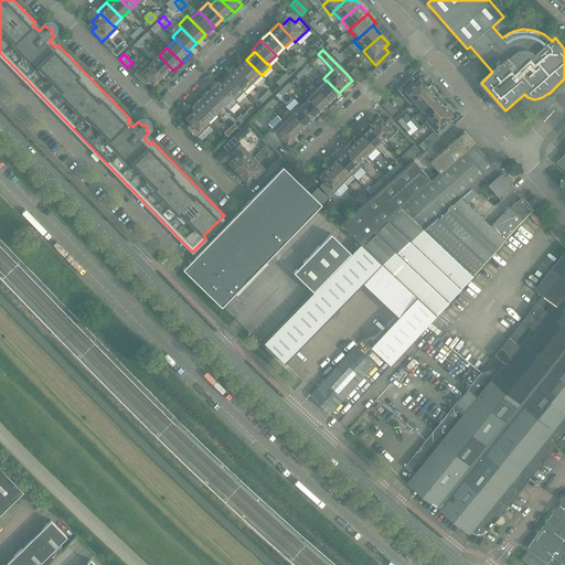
[(159,55),(150,63),(150,64),(162,76),(161,77),(164,80),(173,71),(159,55)]
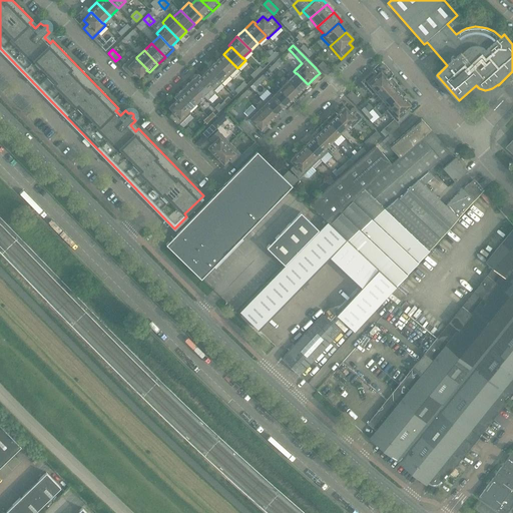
[(237,68),(223,54),(215,62),(229,76),(237,68)]
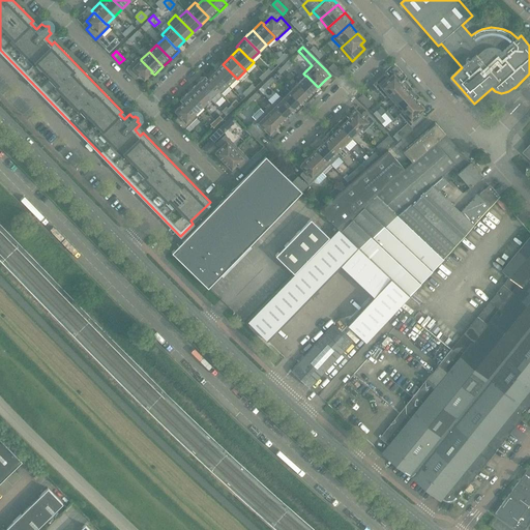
[(152,71),(141,60),(141,59),(139,57),(125,69),(135,80),(139,76),(144,80),(151,72),(152,71)]
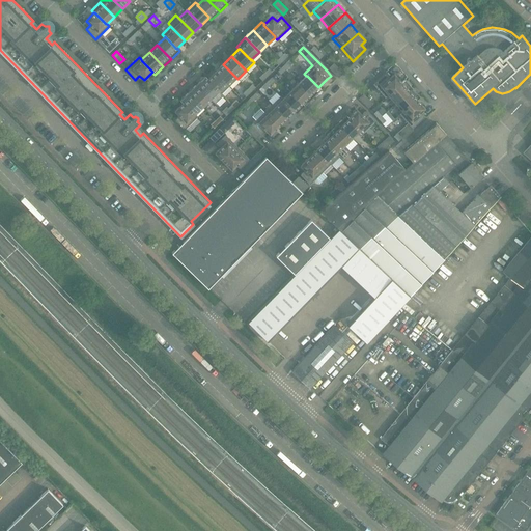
[(343,74),(334,63),(329,68),(338,78),(343,74)]
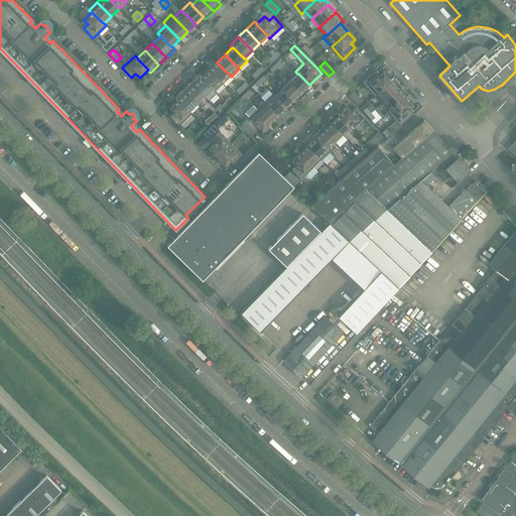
[(231,77),(217,62),(209,70),(223,84),(231,77)]
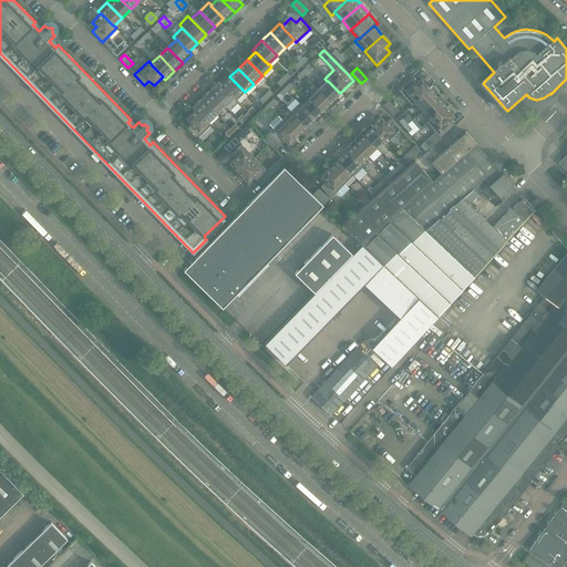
[(229,76),(222,84),(222,85),(234,98),(233,99),(236,101),(245,92),(229,76)]
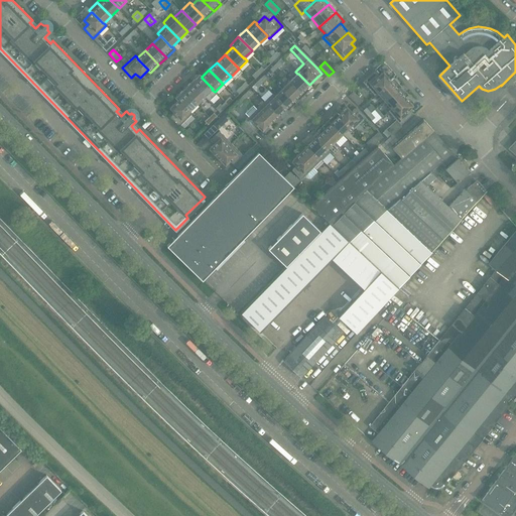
[(377,93),(391,81),(390,80),(383,72),(379,76),(375,71),(363,83),(375,96),(377,94),(377,93)]
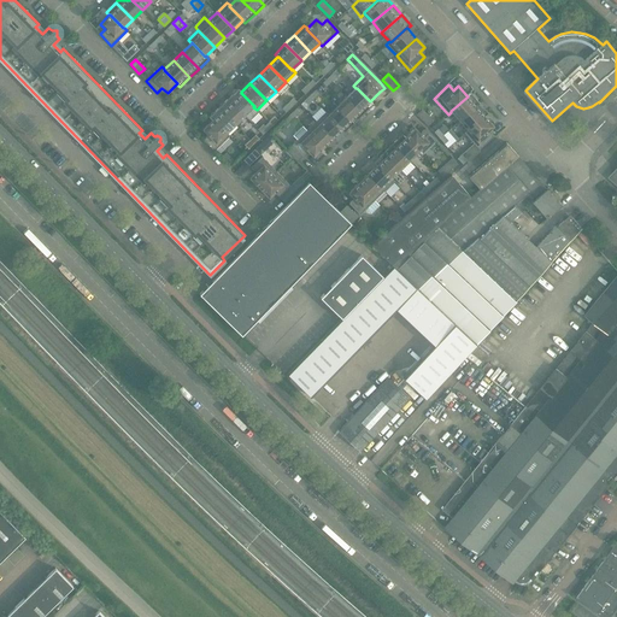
[(347,97),(364,115),(374,104),(370,101),(357,88),(356,88),(347,97)]
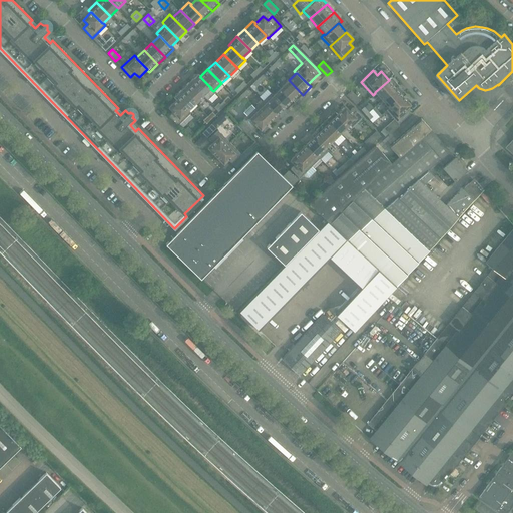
[(211,88),(200,77),(200,76),(198,74),(189,82),(203,96),(210,89),(211,88)]
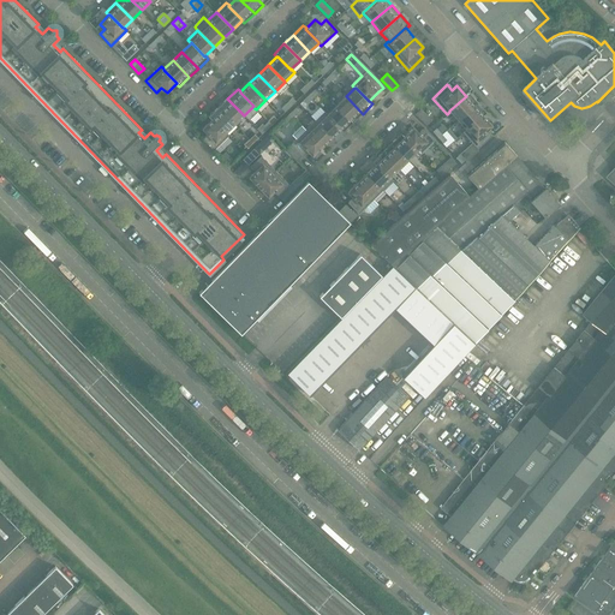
[(458,121),(478,102),(469,93),(465,95),(466,96),(449,111),(449,112),(458,121)]
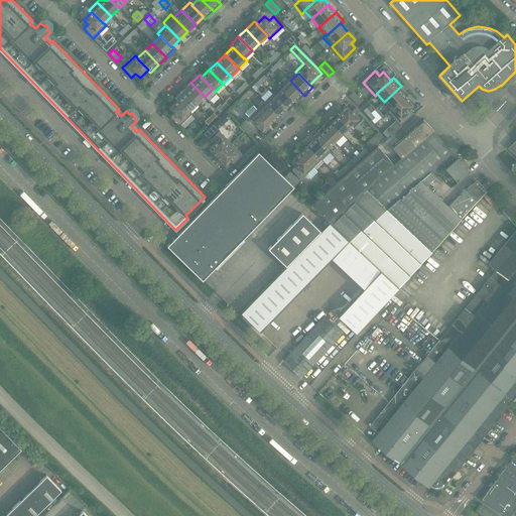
[(304,96),(290,81),(282,89),(296,103),(304,96)]
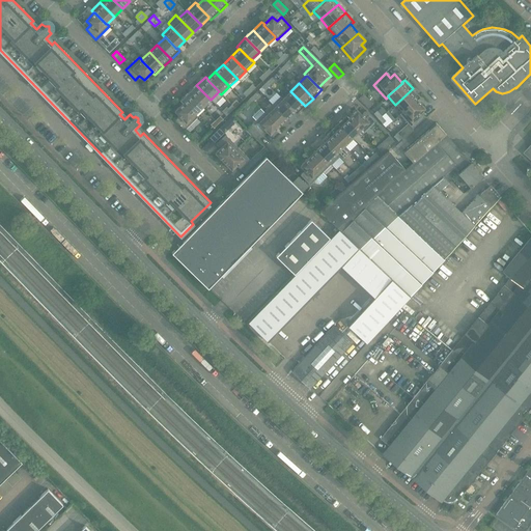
[(211,100),(196,85),(189,92),(202,107),(211,100)]
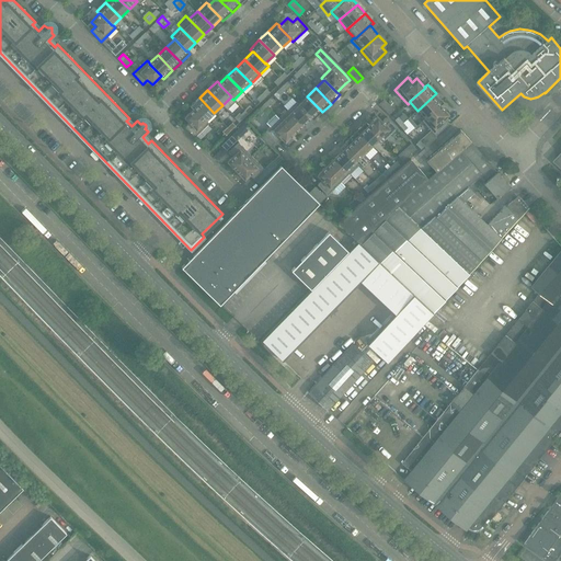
[(425,118),(441,105),(441,106),(444,103),(436,93),(418,111),(425,118)]
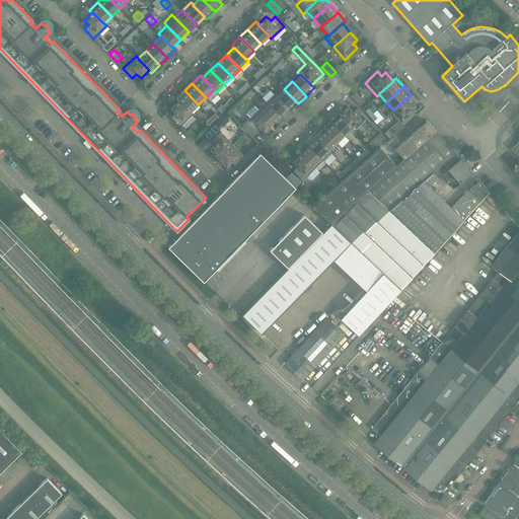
[(284,89),(277,96),(276,96),(288,108),(287,109),(290,112),(298,103),(284,89)]
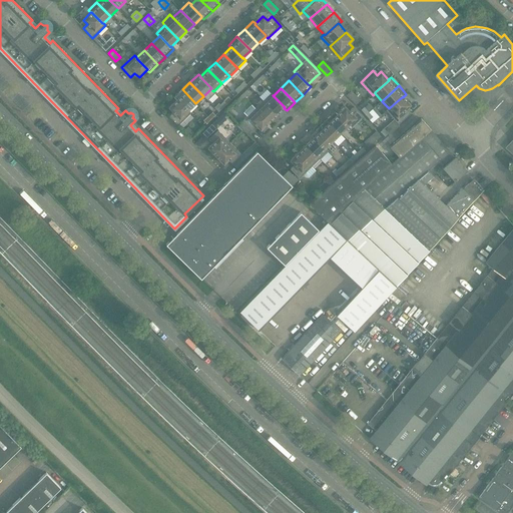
[(188,111),(188,110),(195,103),(182,89),(173,97),(176,100),(176,99),(188,111)]
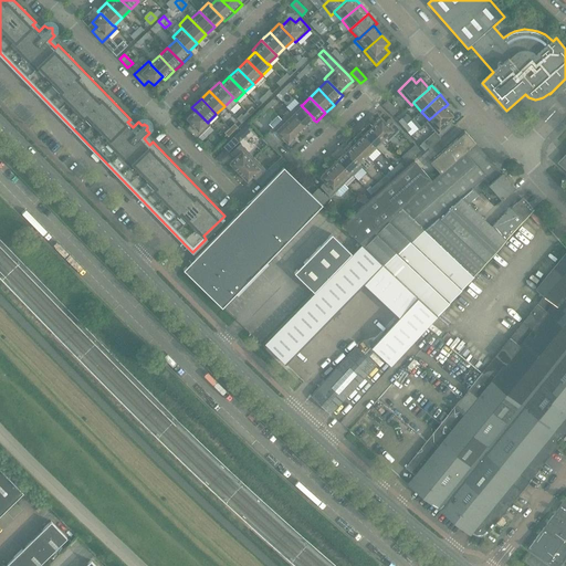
[(397,111),(387,101),(383,105),(392,116),(397,111)]
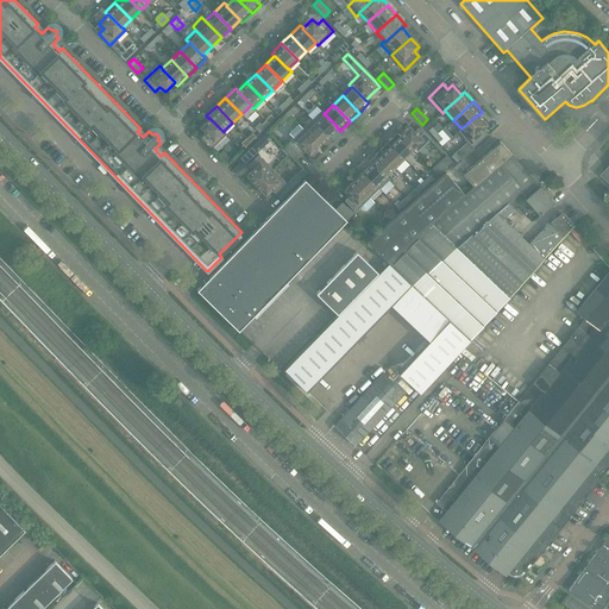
[(338,127),(324,113),(325,113),(321,110),(312,119),(328,137),(337,129),(338,127)]
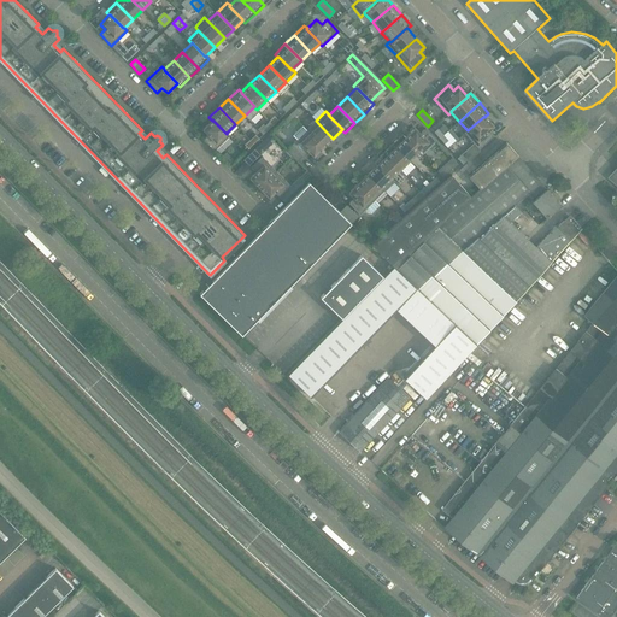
[(494,136),(489,130),(493,127),(485,117),(485,116),(468,130),(464,133),(479,150),(494,136)]
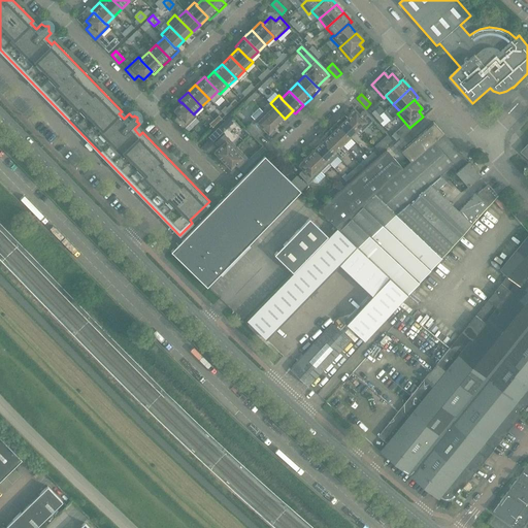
[(173,120),(184,130),(197,117),(194,113),(194,114),(182,102),(182,103),(173,110),(178,116),(173,120)]
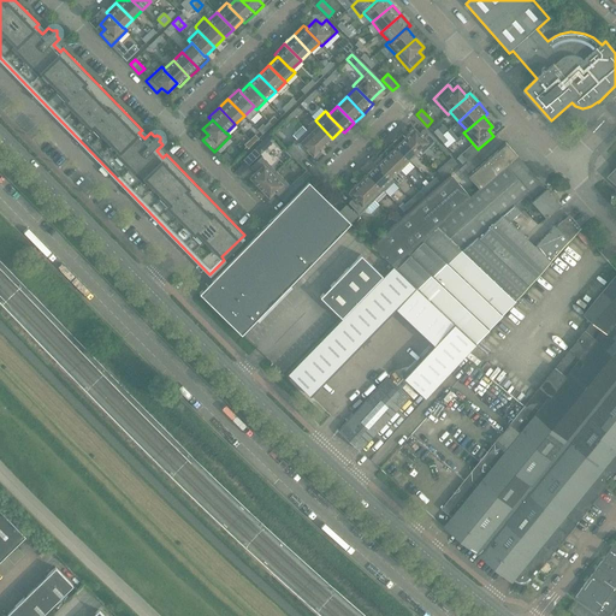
[(267,131),(272,125),(268,122),(266,119),(261,125),(267,131)]
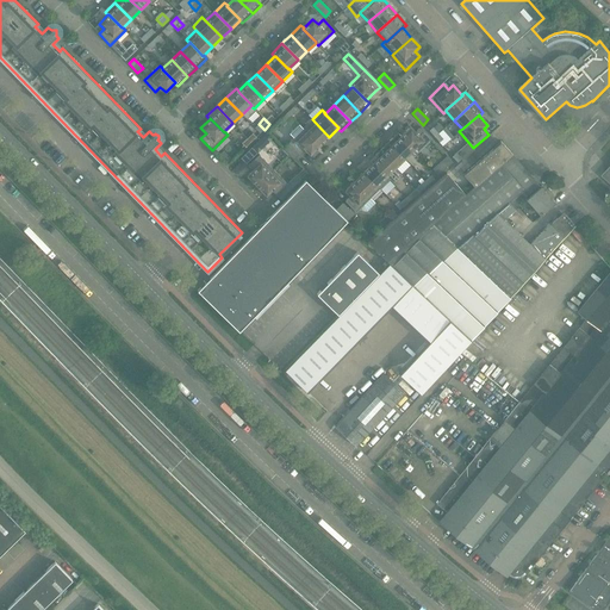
[(329,137),(312,119),(303,129),(319,145),(329,137)]
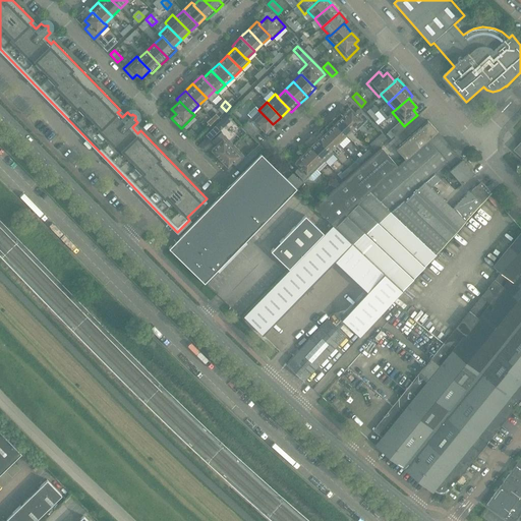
[(259,128),(265,132),(273,124),(258,110),(255,107),(247,115),(250,118),(246,122),(255,132),(259,128)]
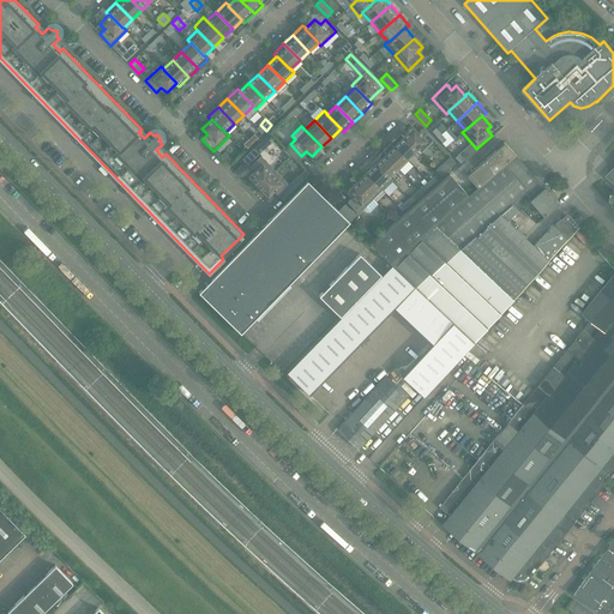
[(419,155),(434,139),(423,128),(419,133),(413,127),(404,137),(403,138),(416,151),(419,155)]
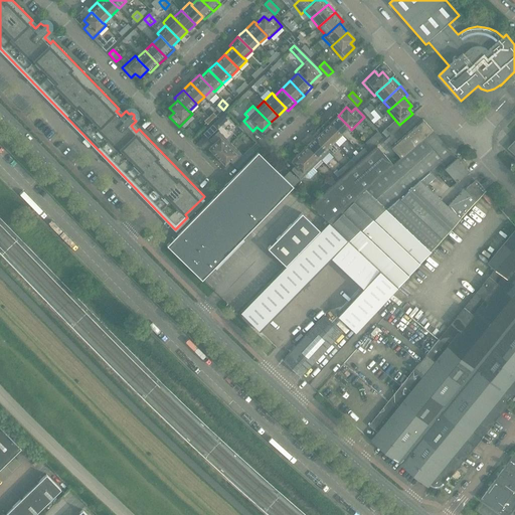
[(212,120),(216,116),(213,113),(212,111),(207,116),(209,117),(212,120)]
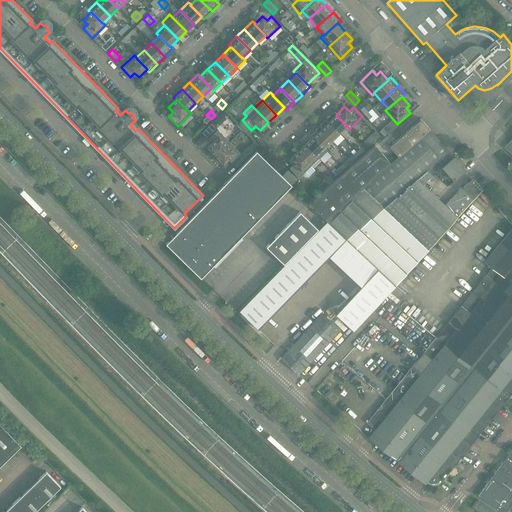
[(347,126),(336,115),(337,114),(334,111),(326,119),(339,134),(347,126)]
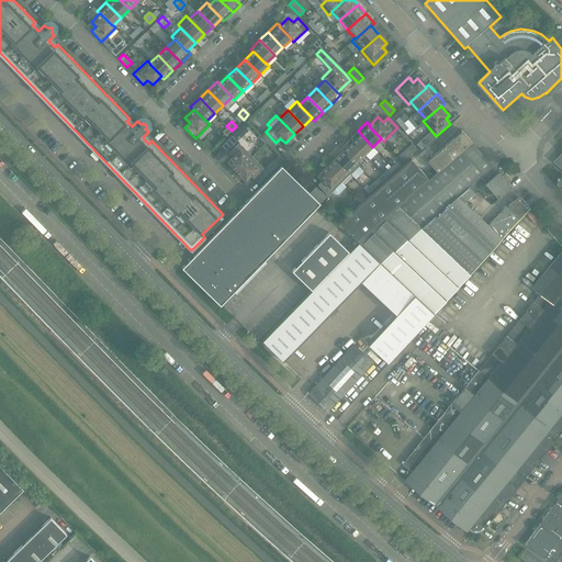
[(372,147),(358,131),(349,139),(364,155),(372,147)]
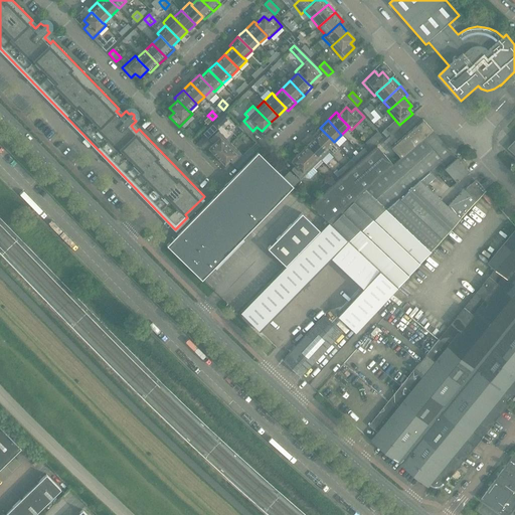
[(400,158),(432,130),(422,120),(391,147),(400,158)]
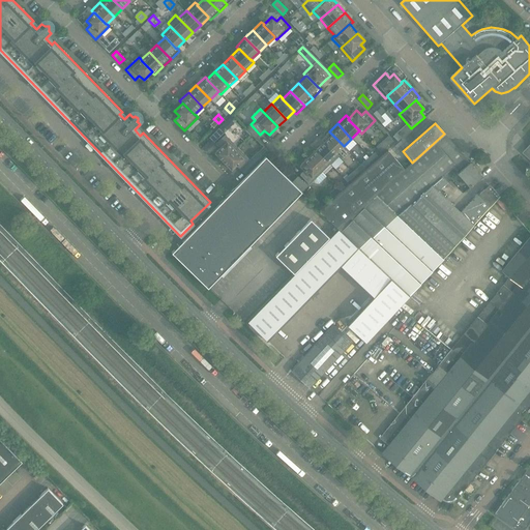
[(213,143),(224,133),(218,128),(209,138),(213,143)]
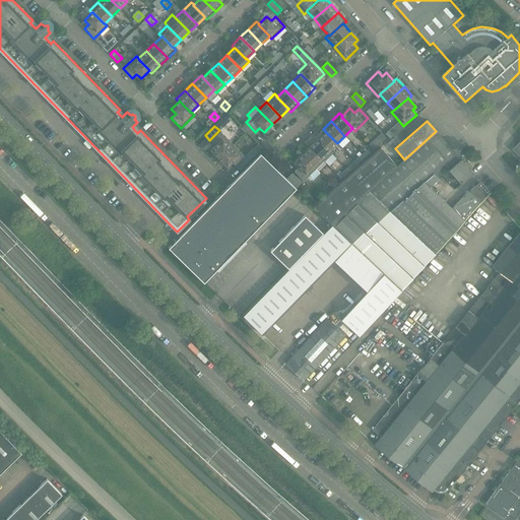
[(337,143),(323,129),(315,137),(317,140),(318,139),(329,151),(329,150),(337,143)]
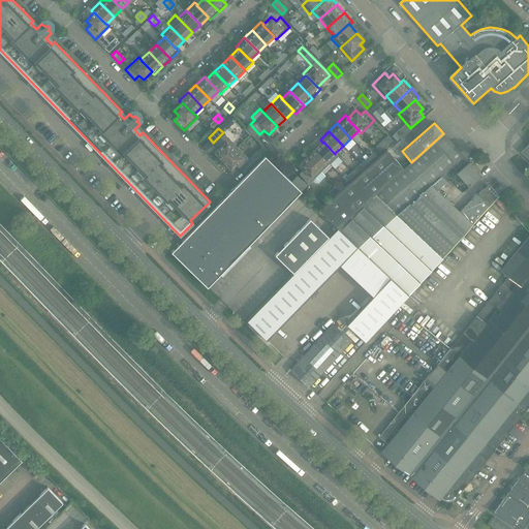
[(403,168),(337,227),(358,248),(430,184),(441,175),(454,164),(463,156),(443,133),(411,162),(403,168)]
